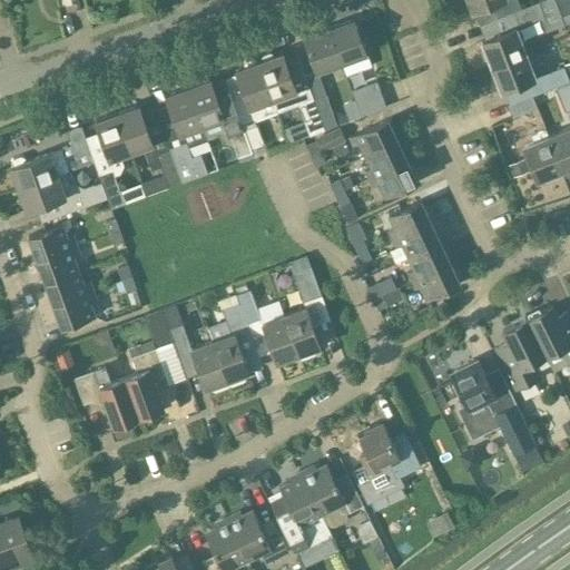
[(467,0),(472,11),(473,10),(491,5),(497,18),(513,11),(520,9),(517,0),(467,0)]
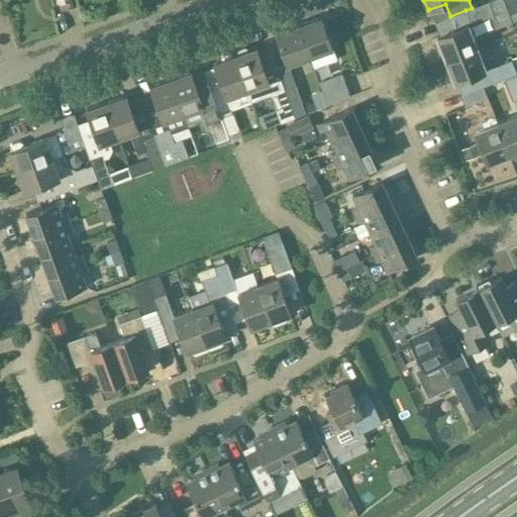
[(503,0),(509,14),(516,10),(516,2),(516,0),(503,0)]
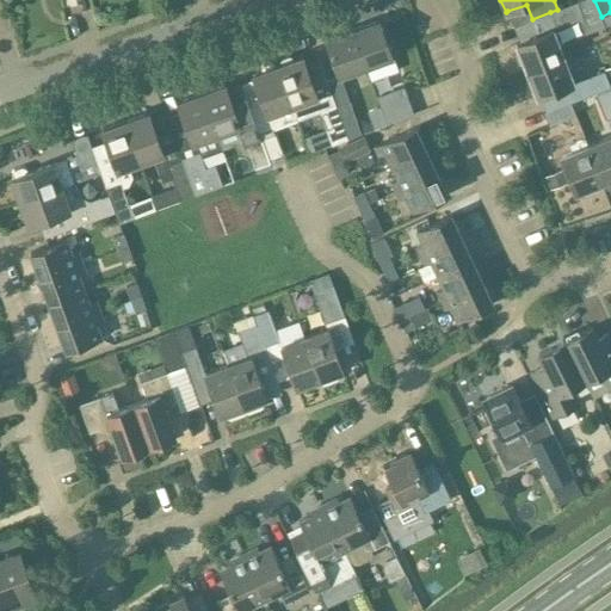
[(557,10),(550,12),(557,28),(584,17),(576,1),(557,10)]
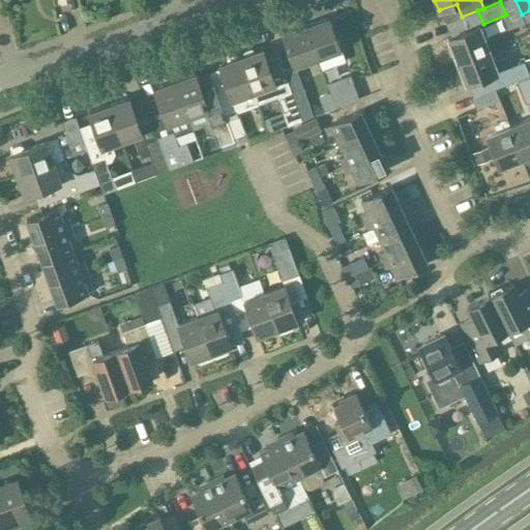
[(328,18),(304,27),(316,58),(340,50),(328,18)]
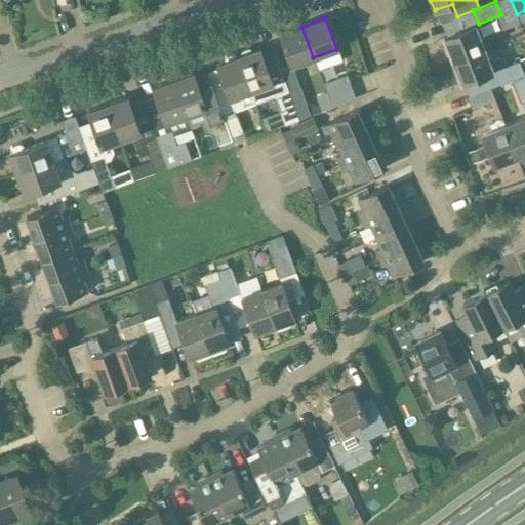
[(452,61),(483,48),(474,26),(443,38),(452,61)]
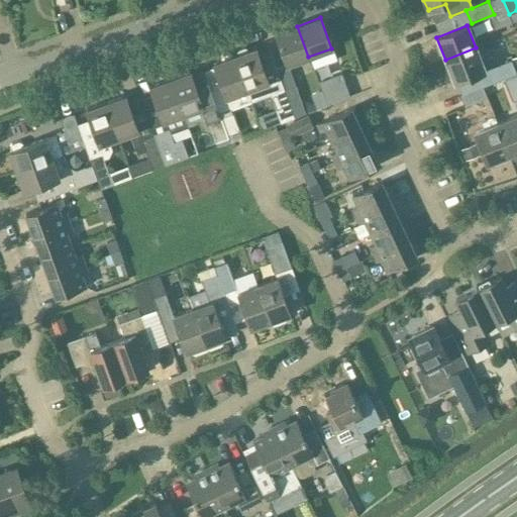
[(287,65),(308,57),(297,26),(275,33),(287,65)]
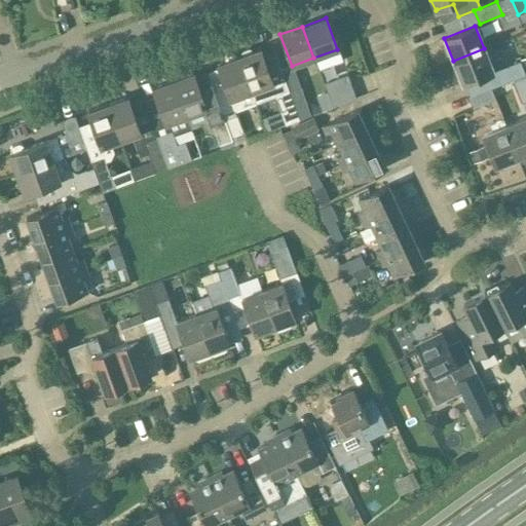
[(241,54),(238,55),(256,103),(275,96),(285,124),(299,119),(280,71),(271,44),(252,50),(250,48),(242,51),(241,54)]
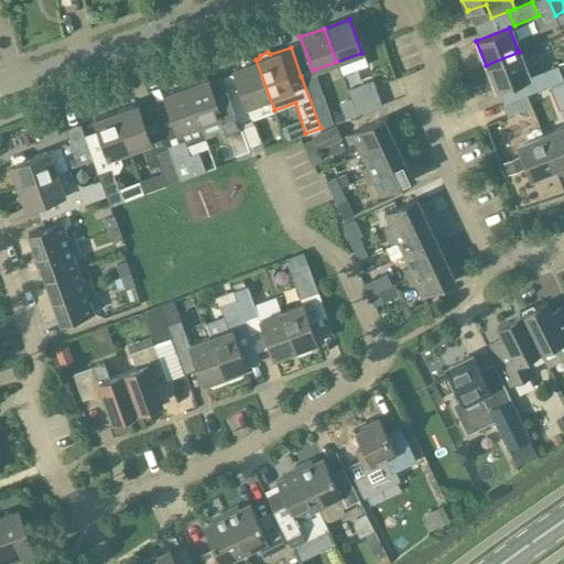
[(519,52),(486,65),(496,89),(512,83),(529,76),(519,52)]
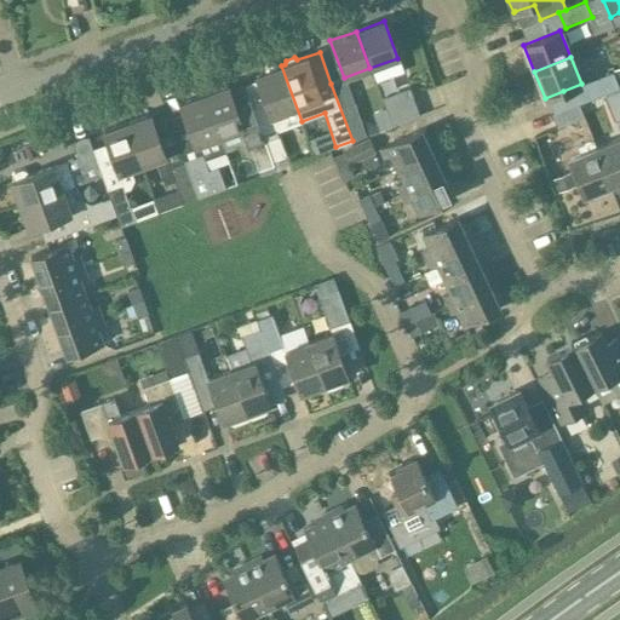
[(263,135),(302,121),(281,65),(257,74),(267,103),(253,108),(248,96),(263,135)]
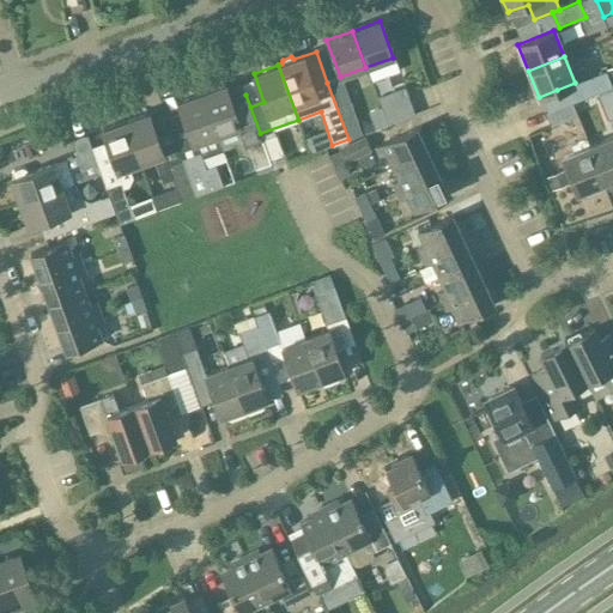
[(606,71),(580,82),(587,97),(595,93),(599,92),(612,86),(606,71)]
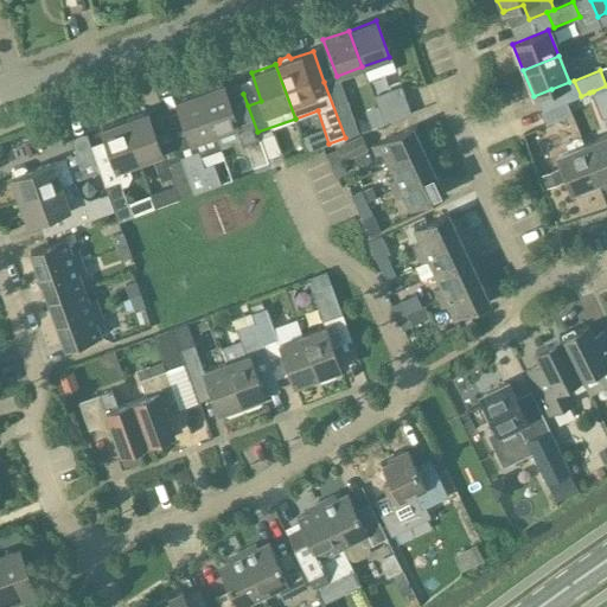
[(267,159),(260,139),(243,94),(230,98),(224,84),(200,93),(216,134),(235,127),(240,140),(243,139),(254,171),(269,166),(267,159)]
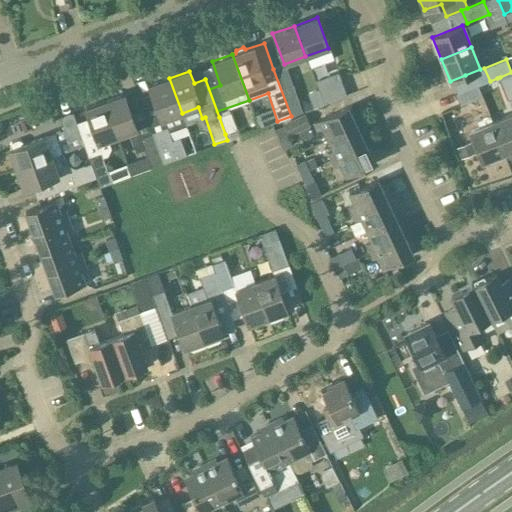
[(500,77),(497,78),(506,100),(509,99),(511,108),(511,75),(511,72),(500,77)]
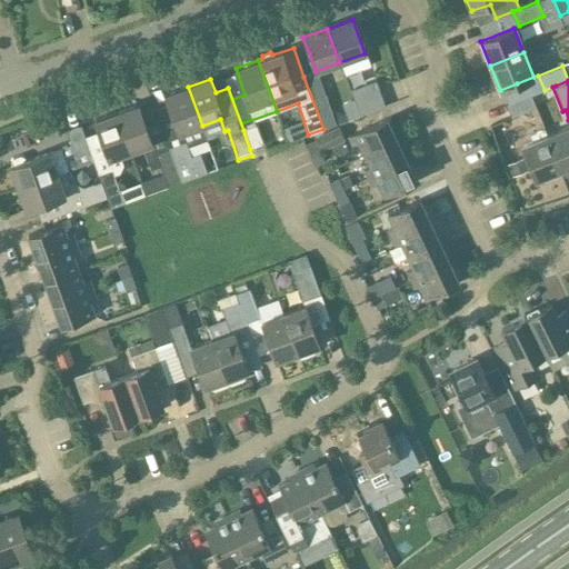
[(177,122),(163,128),(170,146),(182,181),(207,173),(207,172),(200,153),(191,157),(187,147),(207,139),(202,126),(188,87),(167,95),(170,103),(177,122)]
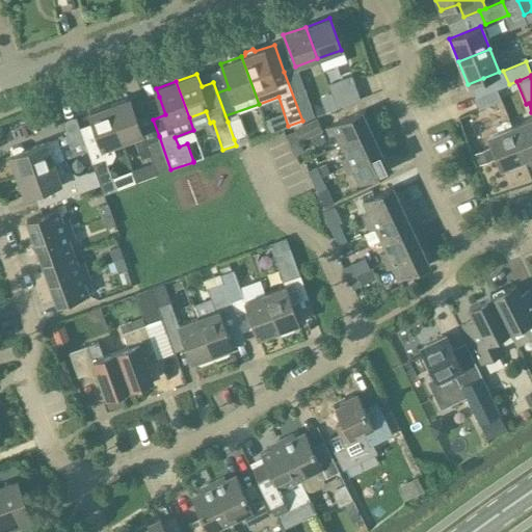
[(304,87),(292,92),(302,121),(314,116),(311,106),(304,87)]
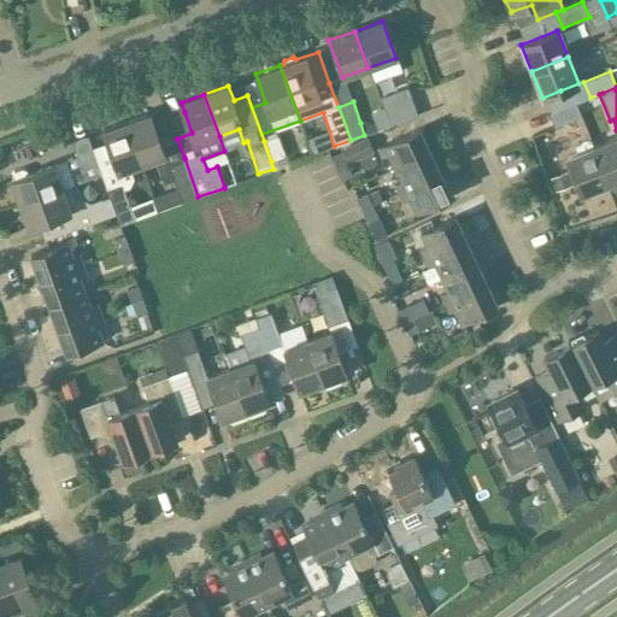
[(412,101),(385,111),(389,124),(417,115),(412,101)]
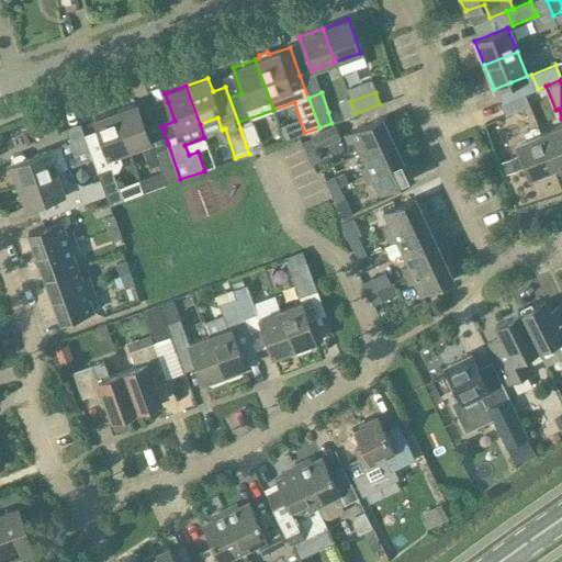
[(525,93),(499,103),(505,115),(529,107),(525,93)]
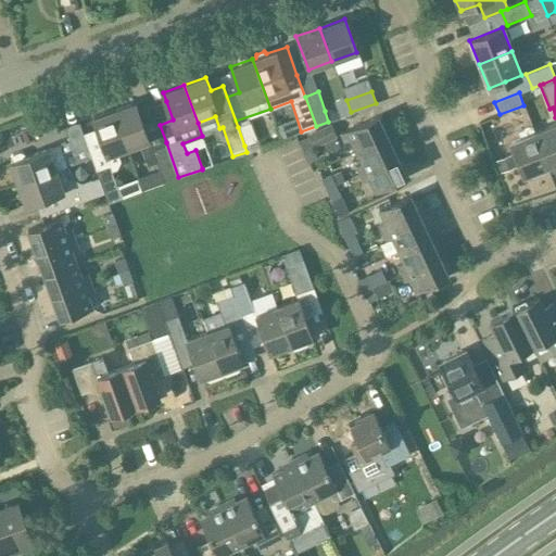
[(136,102),(114,110),(128,148),(140,143),(149,140),(139,111),(136,102)]
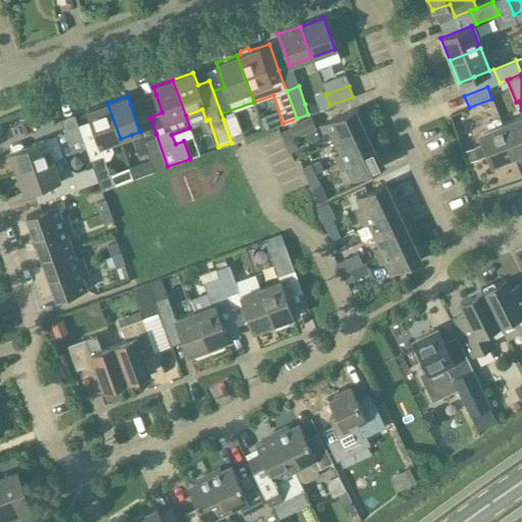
[(100,143),(87,148),(91,159),(93,166),(98,180),(102,190),(133,179),(128,167),(109,173),(105,159),(109,158),(113,150),(110,143),(120,139),(107,103),(88,110),(100,143)]
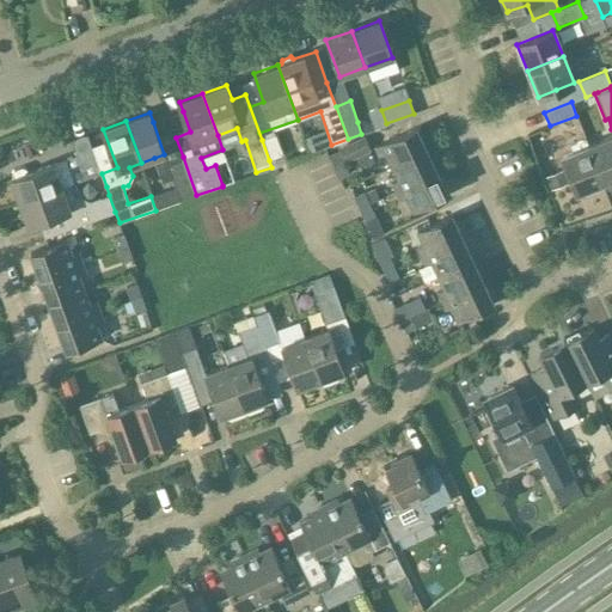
[(363,121),(357,122),(361,134),(373,129),(371,123),(363,121)]
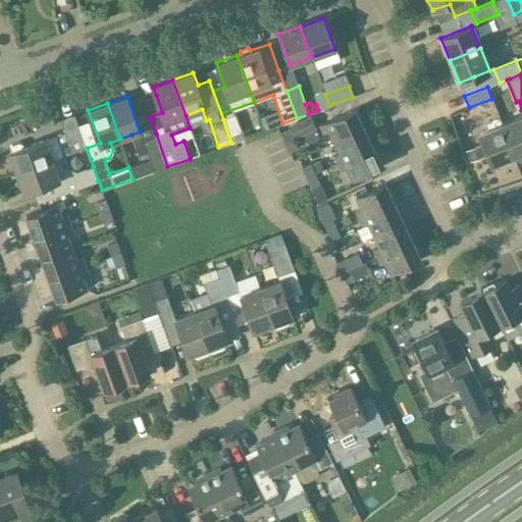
[(329,128),(334,142),(364,128),(355,109),(320,124),(323,132),(329,128)]
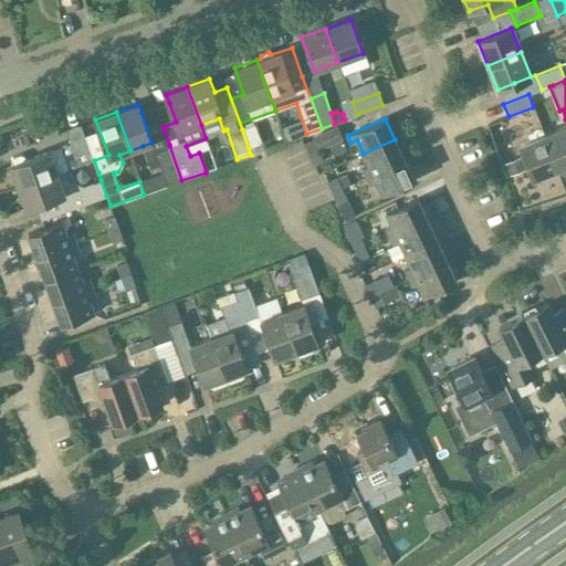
[(90,149),(81,124),(65,129),(71,144),(75,155),(90,149)]
